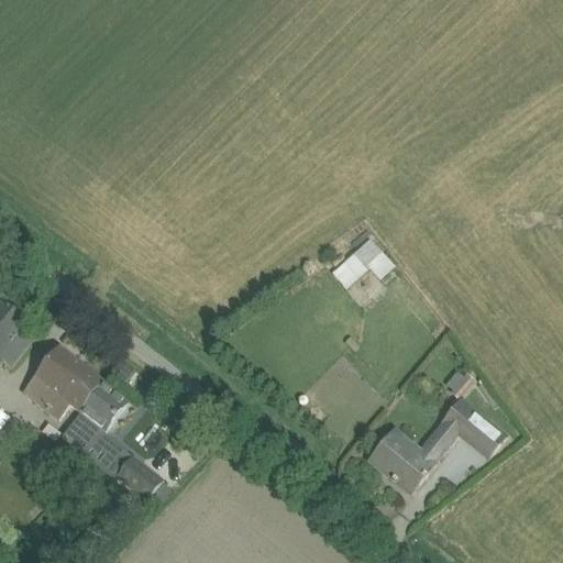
[(370,240),(332,274),(346,290),(370,271),(381,282),(395,268),(370,240)]
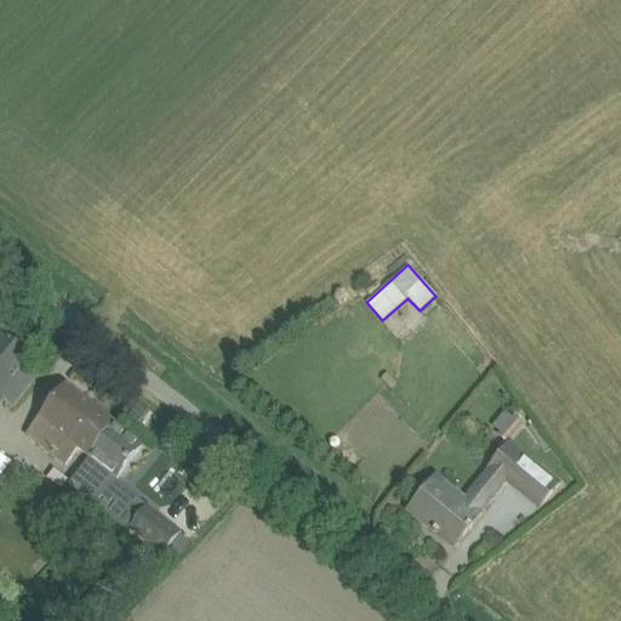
[(0,398),(12,409),(28,388),(44,370),(1,336),(0,337),(0,398)]
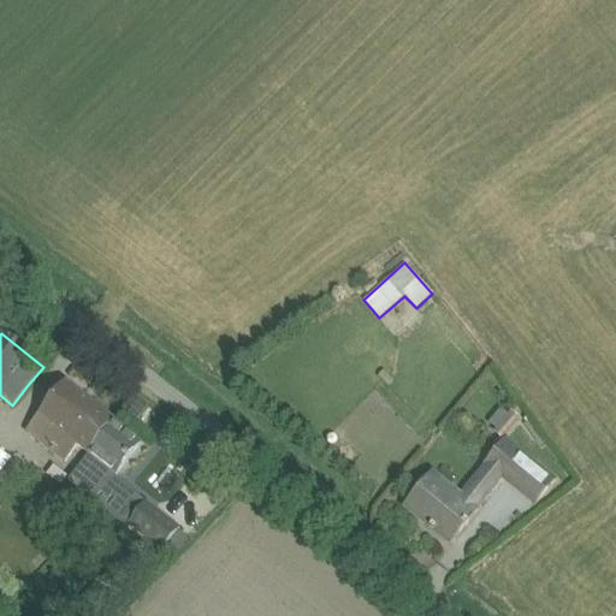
[(76,446),(88,455),(113,424),(65,384),(49,403),(27,432),(64,462),(76,446)]
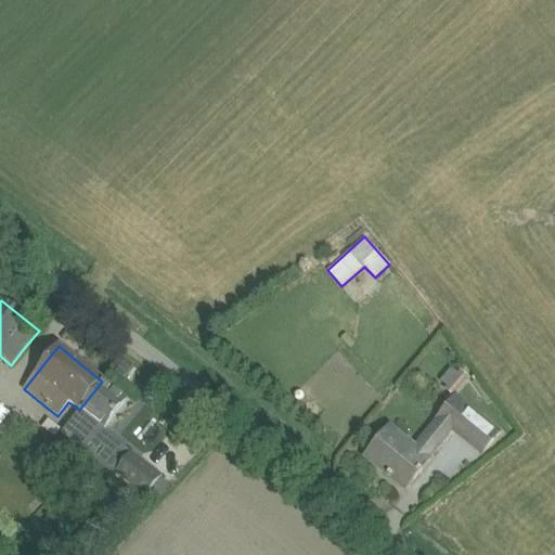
[(443,390),(451,397),(467,376),(460,370),(443,390)]
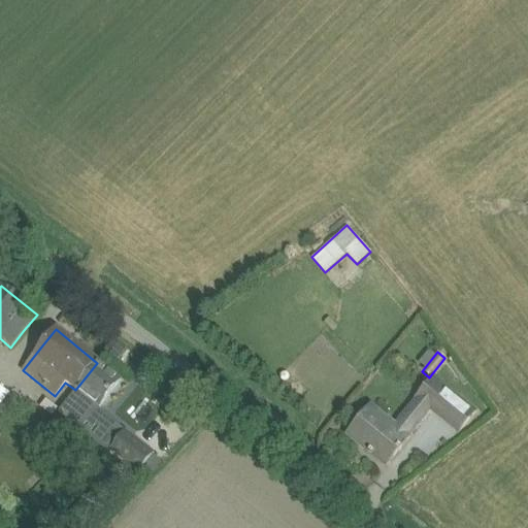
[(75,390),(58,413),(108,452),(109,451),(125,431),(97,409),(107,397),(108,397),(121,382),(98,364),(98,363),(97,363),(75,390)]
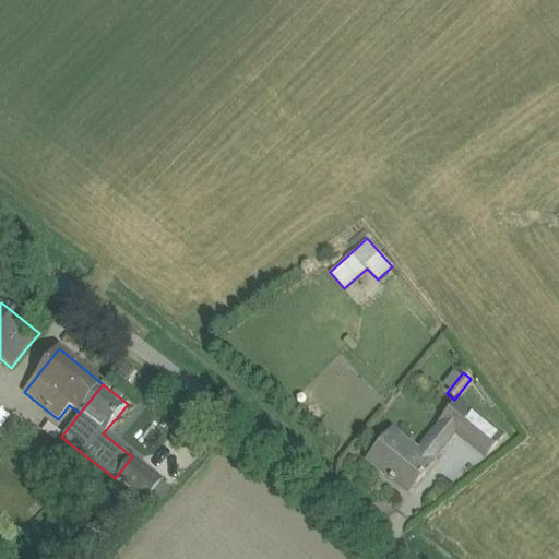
[(392,431),(385,439),(371,455),(383,465),(385,462),(390,466),(383,474),(391,479),(390,480),(393,484),(394,483),(408,495),(421,478),(421,479),(425,475),(424,475),(432,464),(455,436),(468,445),(486,460),(506,436),(460,399),(454,406),(440,423),(424,443),(417,451),(392,431)]
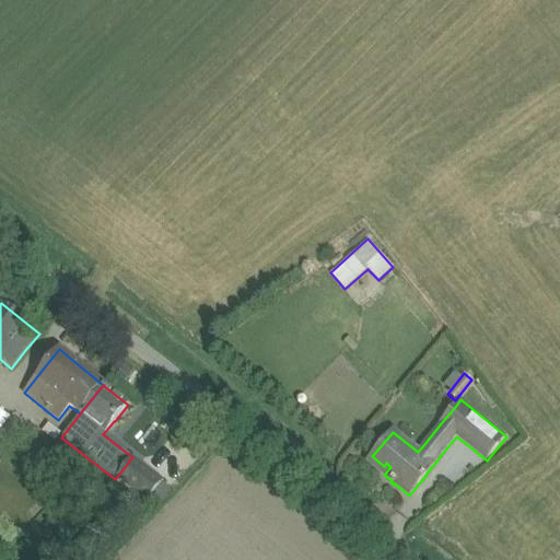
[(147,502),(163,481),(132,457),(116,478),(147,502)]
